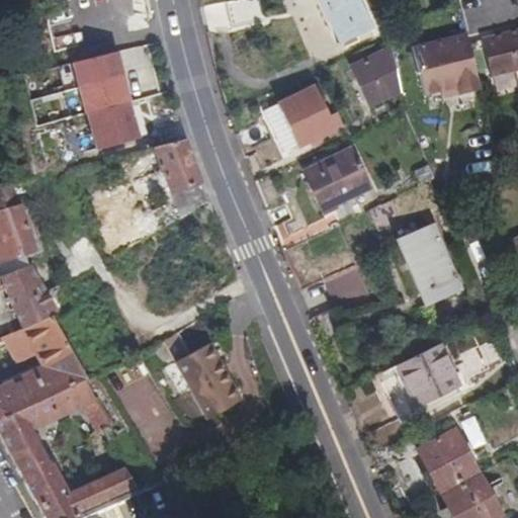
[(244,0),(230,2),(234,29),(266,23),(262,0),(244,0)]
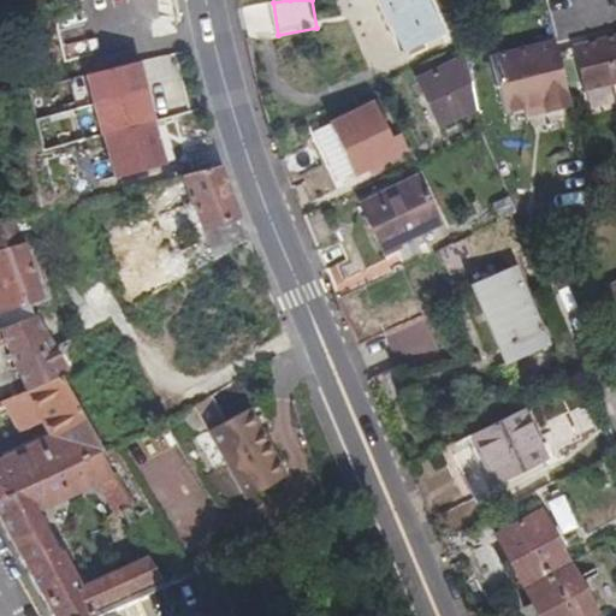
[(424,0),(380,0),(406,52),(440,35),(424,0)]
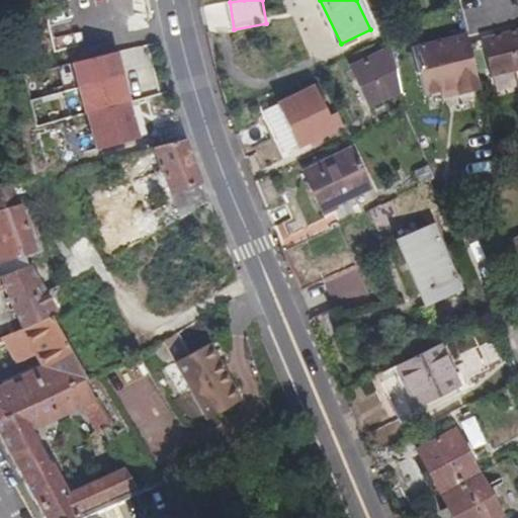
[(517,33),(483,42),(493,79),(517,71),(517,33)]
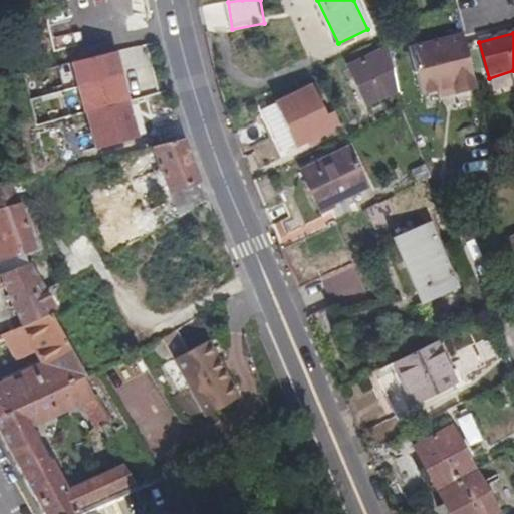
[(464,35),(409,48),(422,97),(439,93),(454,89),(455,97),(478,91),(464,35)]
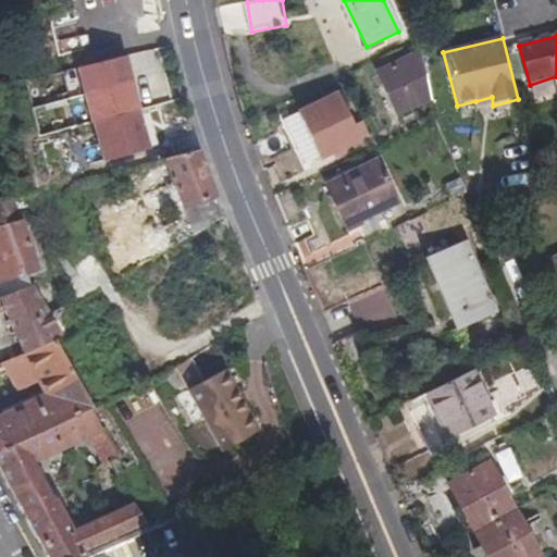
[(431,99),(420,51),(376,72),(398,115),(431,99)]
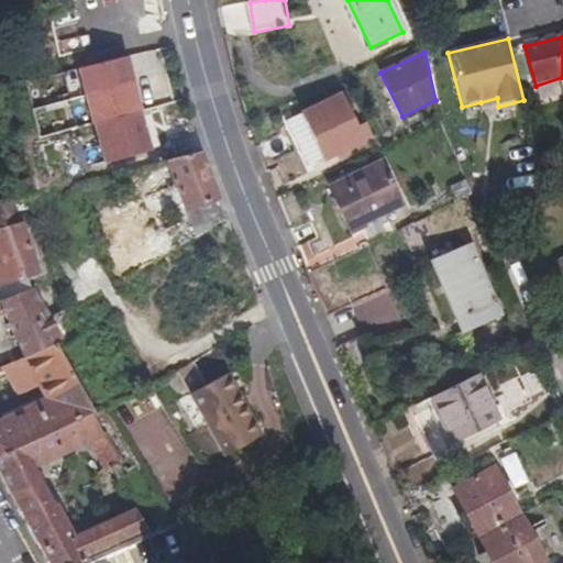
[(140,112),(141,111),(128,57),(79,69),(92,124),(95,124),(140,112)]
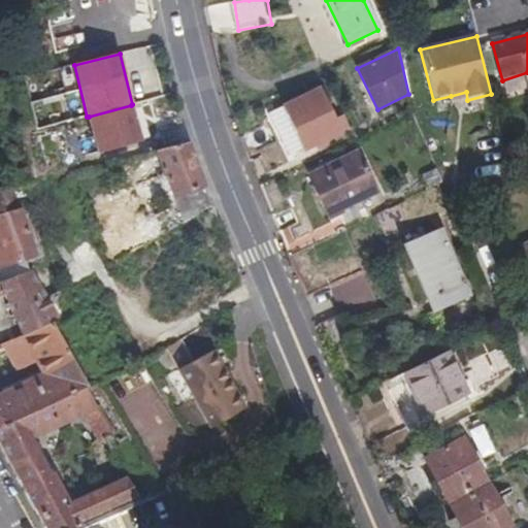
[(72,121),(87,117),(74,65),(60,69),(72,121)]
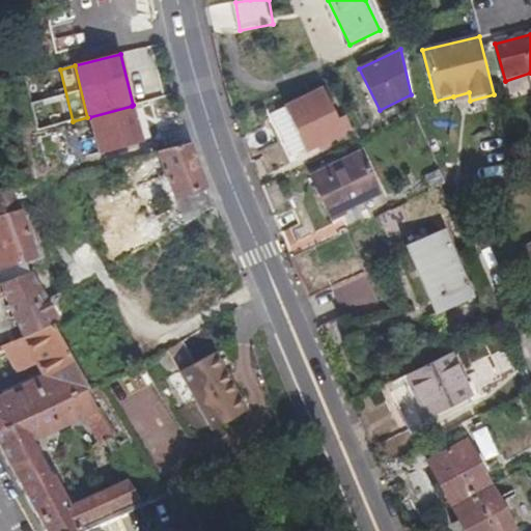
[(323,90),(284,108),(306,151),(343,134),(323,90)]
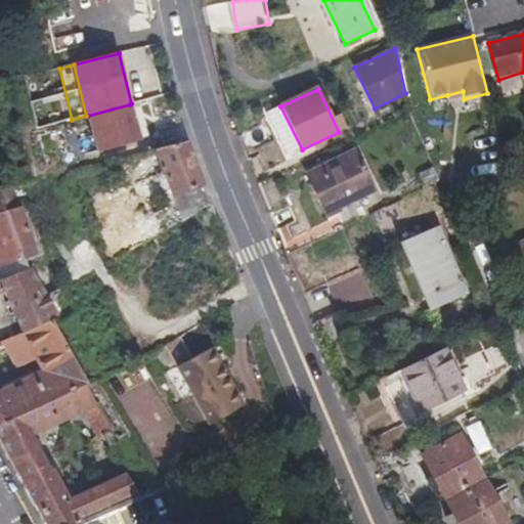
[(464,99),(463,91),(447,95),(449,103),(464,99)]
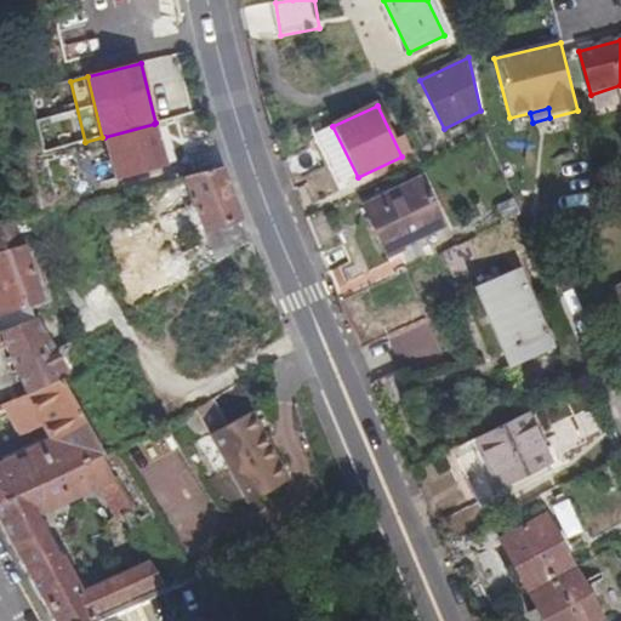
[(154,124),(104,137),(117,182),(166,167),(154,124)]
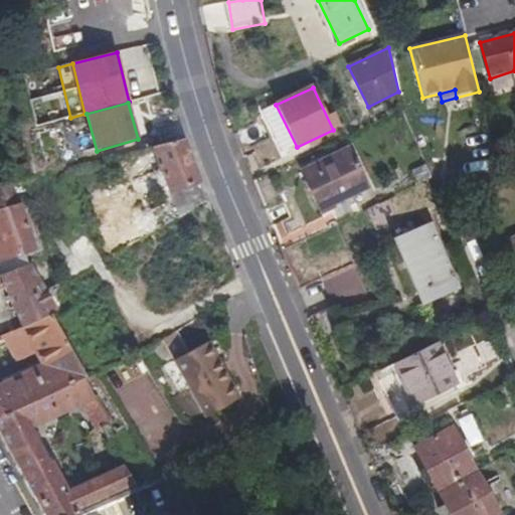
[(207,201),(184,140),(155,148),(179,217),(207,201)]
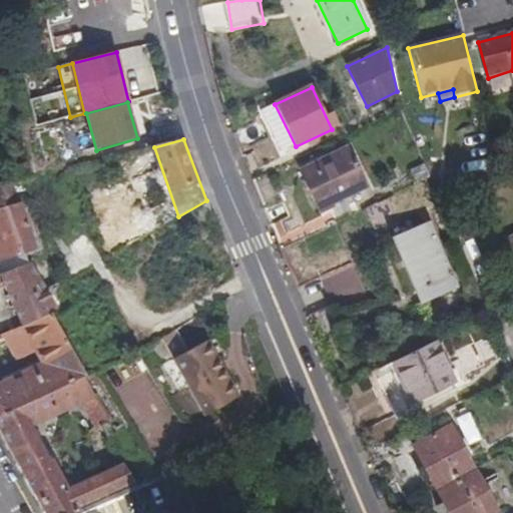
[(301,170),(317,204),(329,198),(332,203),(366,187),(347,148),(301,170)]
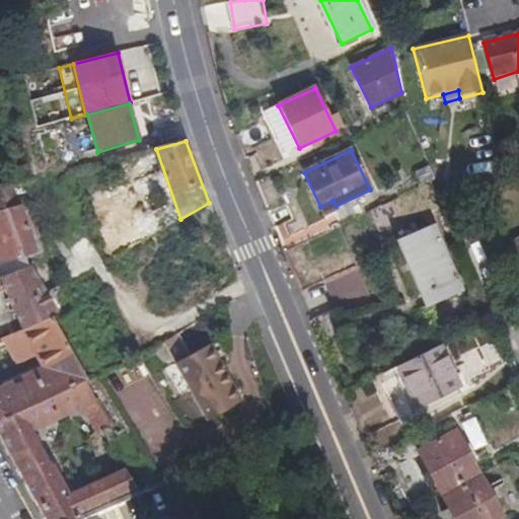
[(430,166),(416,172),(422,186),(435,179),(430,166)]
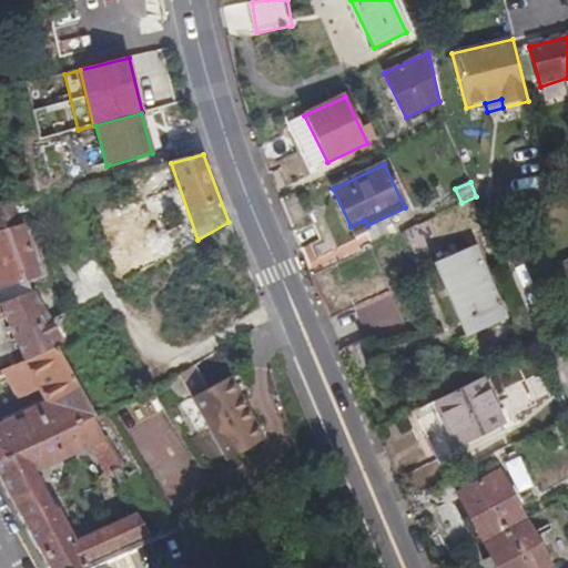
[(17,202),(0,205),(0,232),(20,225),(17,206),(17,202)]
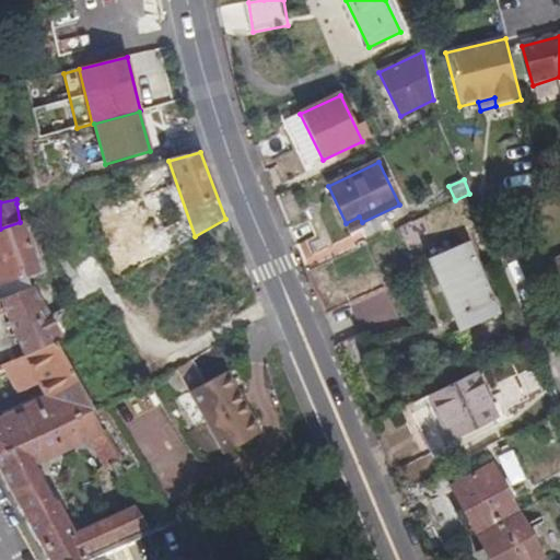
[(362,222),(359,217),(346,223),(350,232),(363,226),(362,222)]
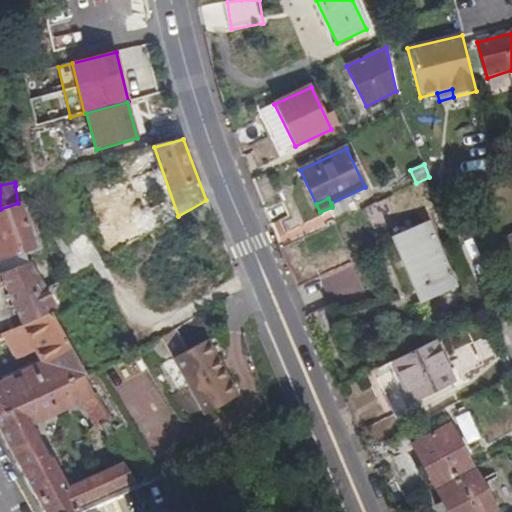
[(18,203),(0,209),(0,264),(1,264),(22,256),(21,254),(34,249),(18,203)]
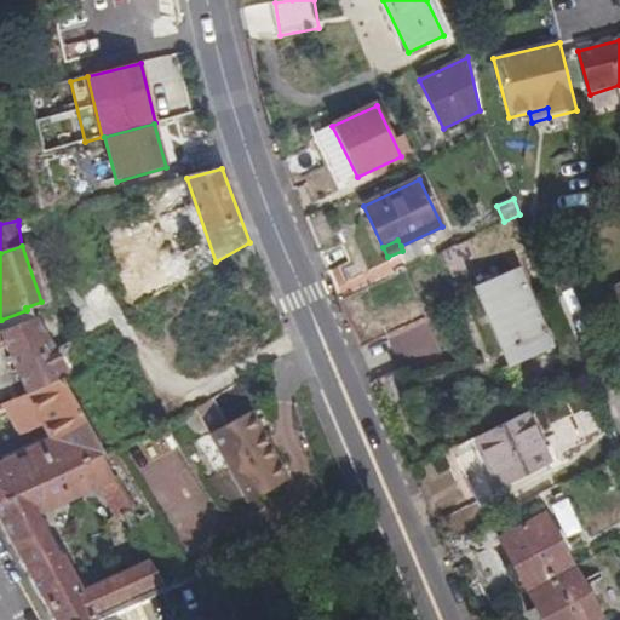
[(503,356),(506,367),(555,349),(534,303),(520,268),(474,288),(503,356)]
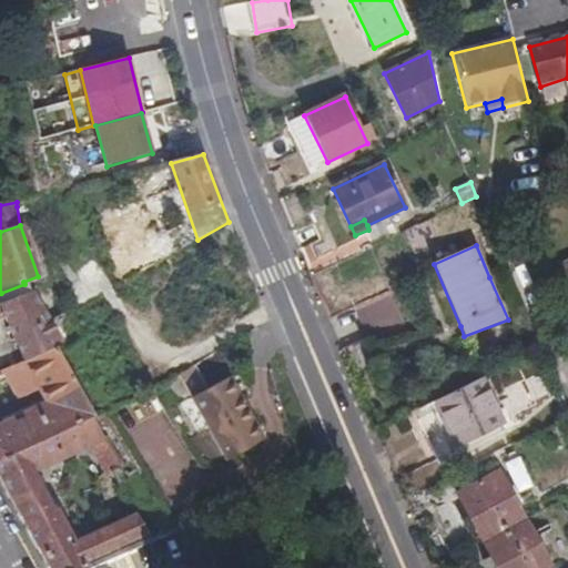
[(24,284),(1,293),(2,298),(26,287),(24,284)]
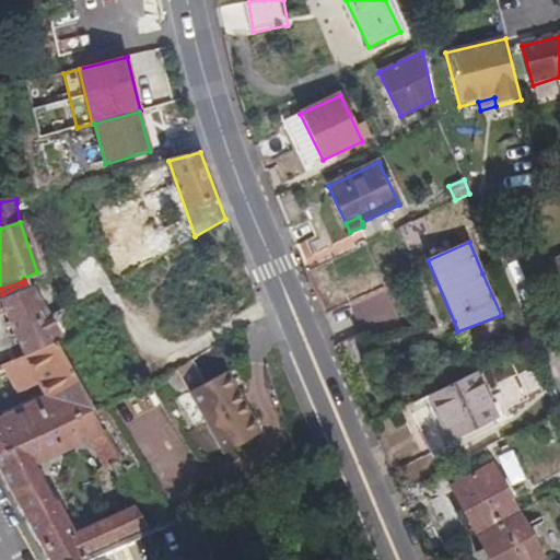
[(3,298),(27,290),(25,283),(2,294),(3,298)]
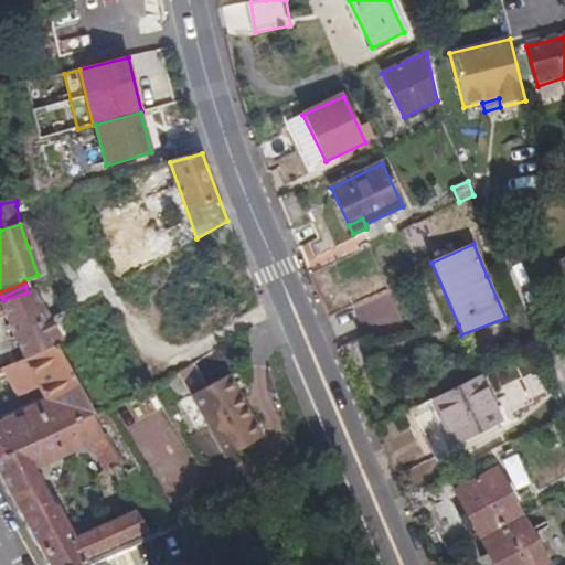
[(391,289),(356,305),(372,338),(405,322),(391,289)]
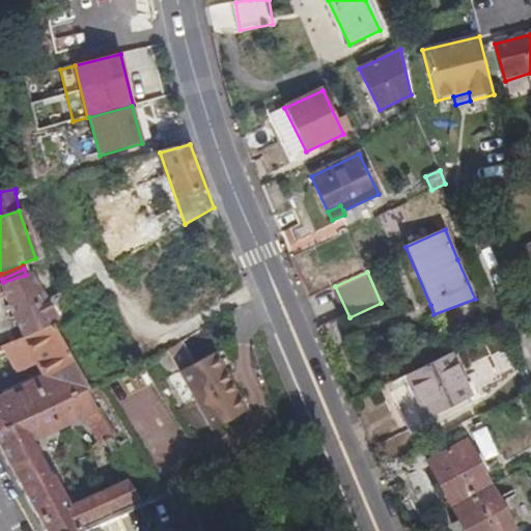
[(48,302),(32,273),(26,275),(3,282),(0,283),(0,284),(24,338),(53,326),(60,323),(63,327),(81,315),(68,289),(48,302)]
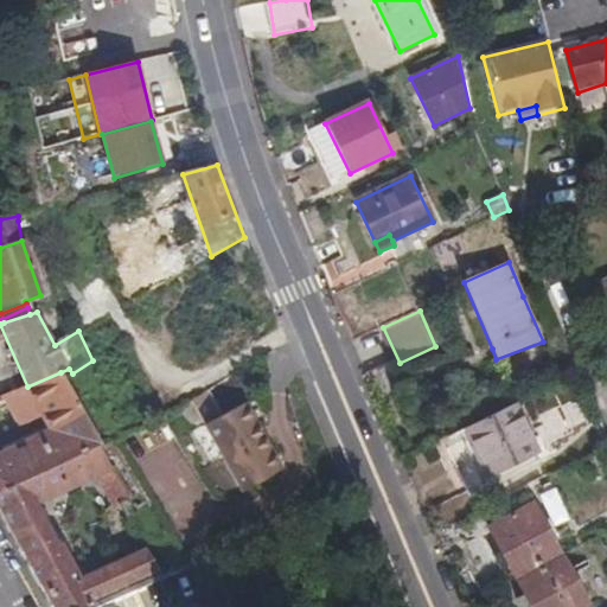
[(209,426),(206,427),(240,489),(279,466),(246,404),(255,400),(238,371),(229,377),(209,390),(195,400),(209,426)]
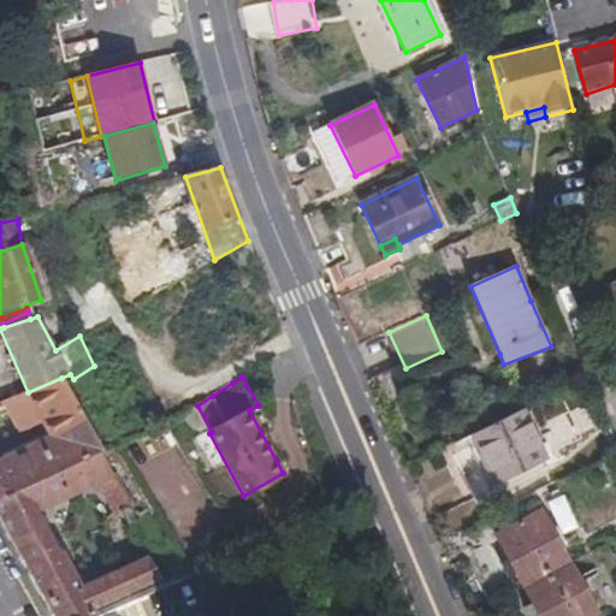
[(22,433),(45,422),(52,438),(87,425),(61,378),(28,392),(5,402),(22,433)]
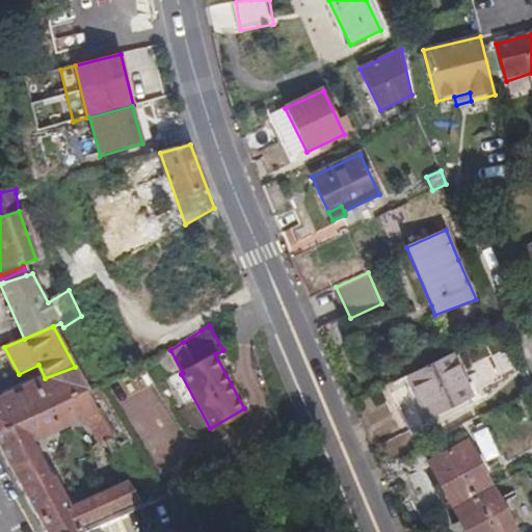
[(472,398),(451,353),(408,375),(429,419),(472,398)]
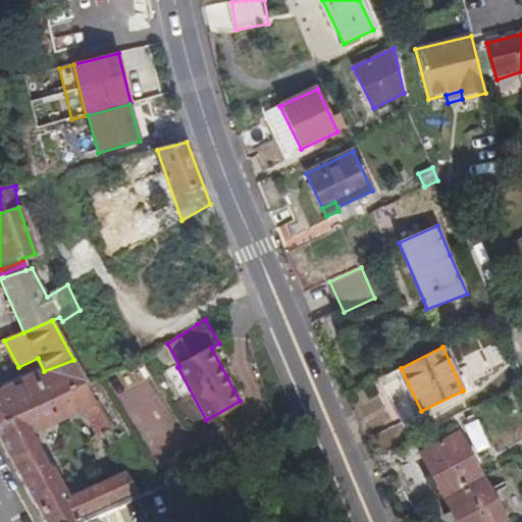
[(40,373),(0,392),(0,422),(88,381),(73,360),(44,371),(40,373)]
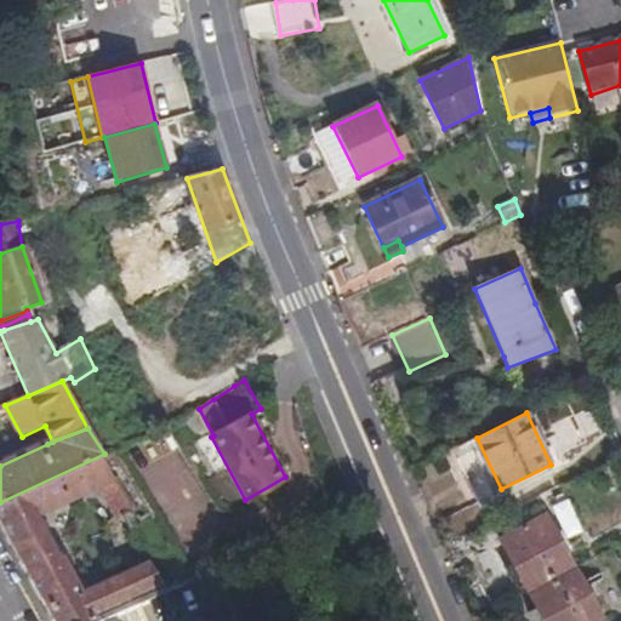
[(155,536),(104,454),(0,502),(0,524),(41,598),(53,620),(96,620),(166,588),(149,563),(83,592),(67,562),(63,563),(39,517),(102,491),(119,519),(123,518),(129,528),(132,529),(141,545),(155,536)]
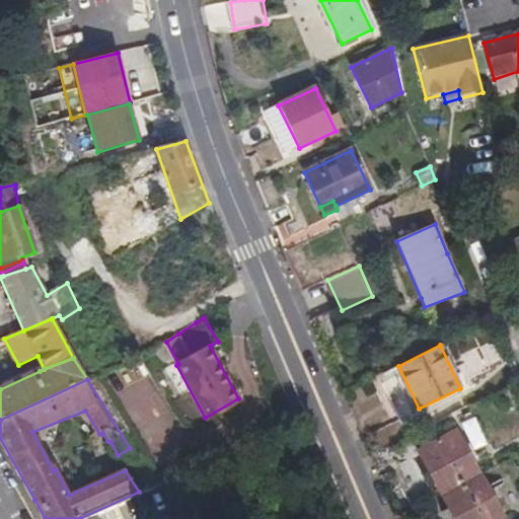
[(474,416),(462,420),(471,447),(485,442),(474,416)]
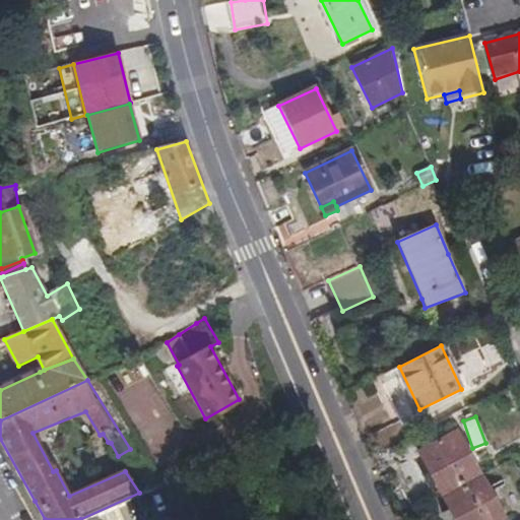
[(443,498),(480,476),(457,433),(418,453),(443,498)]
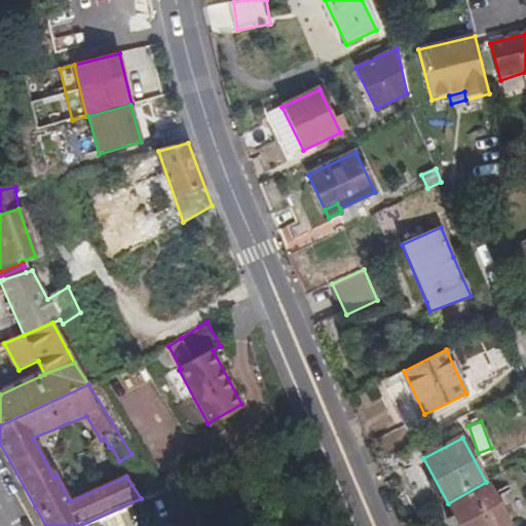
[(511,525),(486,482),(448,503),(460,525),(511,525)]
